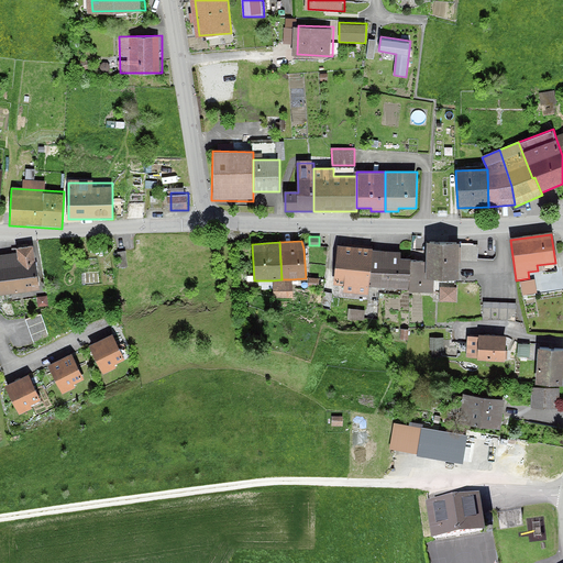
[(426,242),(424,261),(424,278),(456,279),(456,261),(457,243),(426,242)]
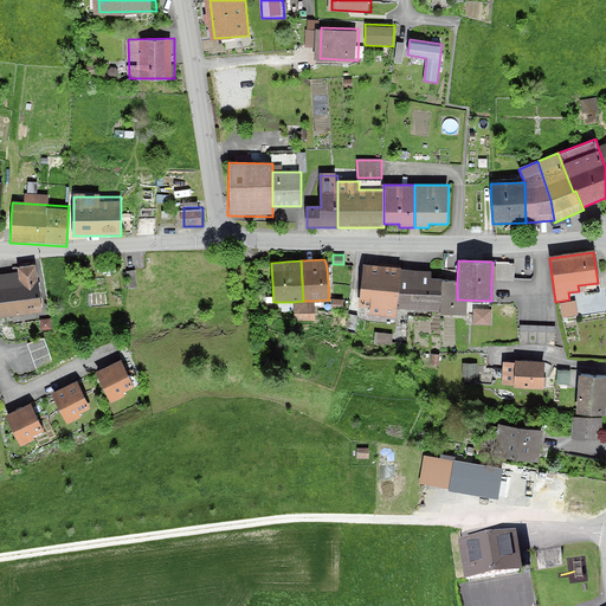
[(492,262),(491,281),(513,281),(514,262),(492,262)]
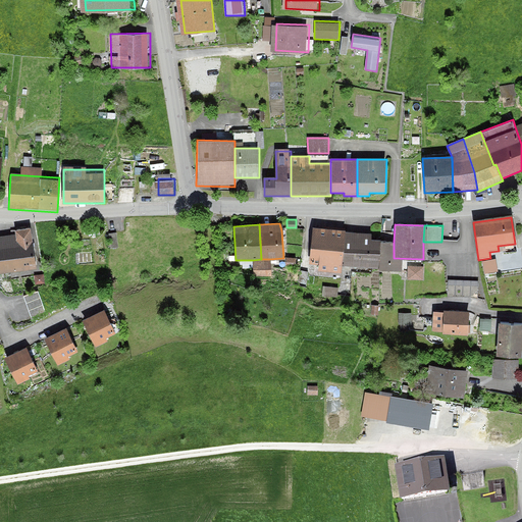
[(344,230),(313,228),(310,263),(317,264),(317,271),(340,273),(341,265),(344,230)]
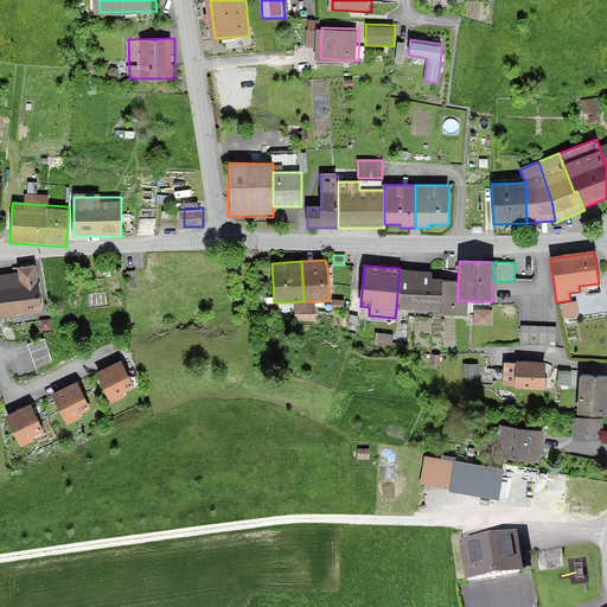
[(417,269),(400,268),(396,308),(415,310),(417,269)]
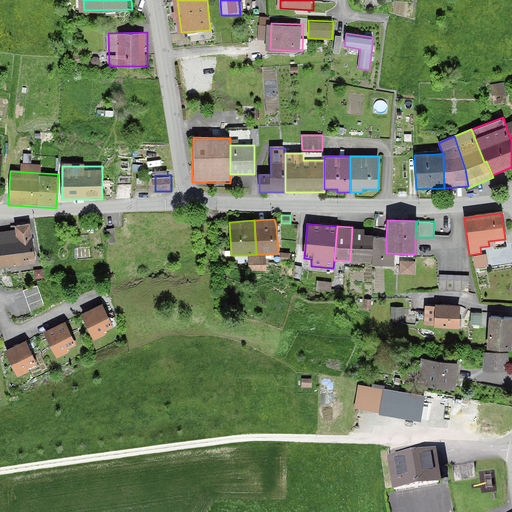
[(365,228),(352,227),(350,261),(370,262),(372,237),(364,236),(365,228)]
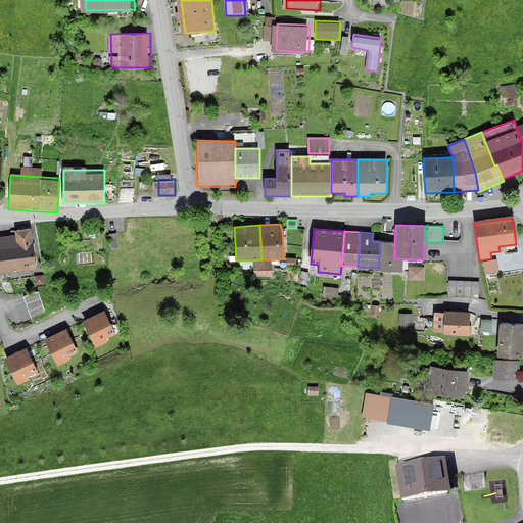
[(37,236),(0,239),(0,273),(40,269),(37,236)]
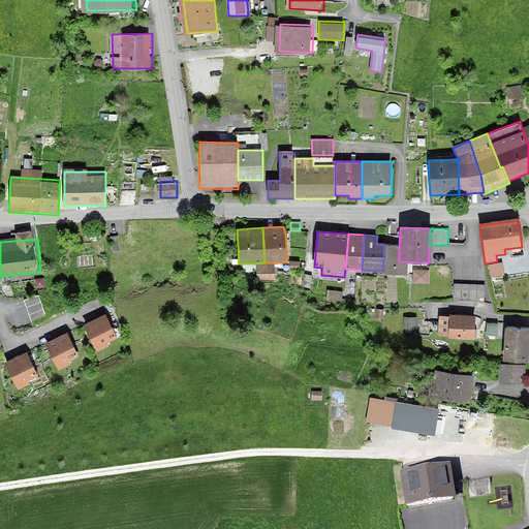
[(399,245),(384,245),(382,271),(382,274),(407,275),(407,261),(399,261),(399,245)]
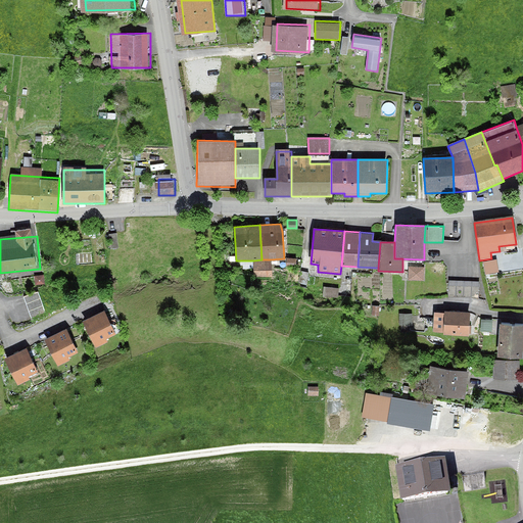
[(296,258),(288,258),(287,267),(295,268),(296,258)]
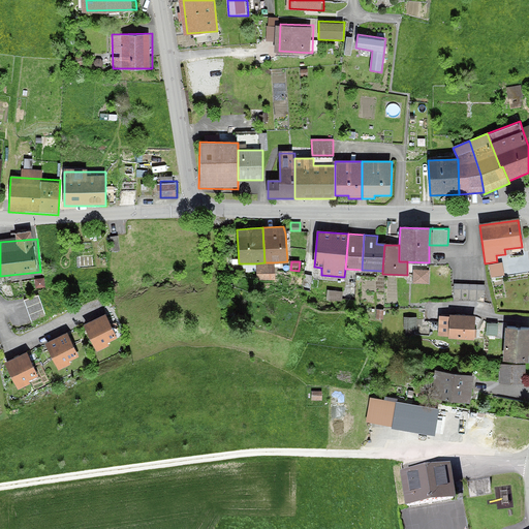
[(265,262),(256,263),(256,279),(274,279),(273,262),(265,262)]
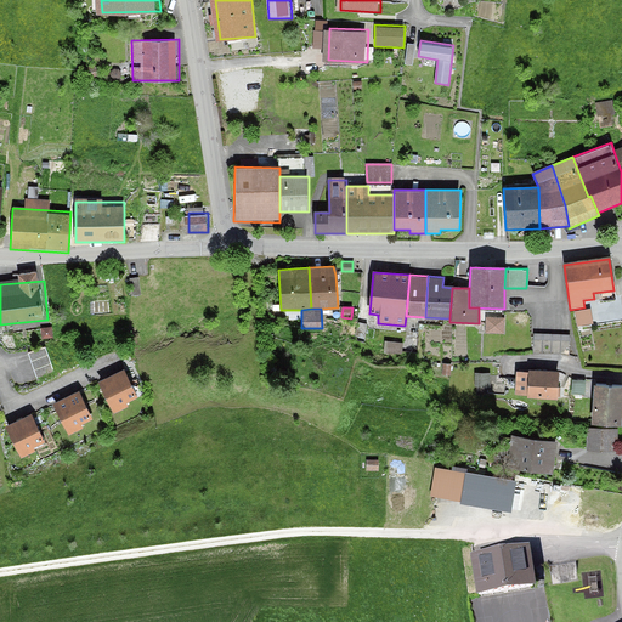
[(592,326),(589,310),(575,312),(577,328),(592,326)]
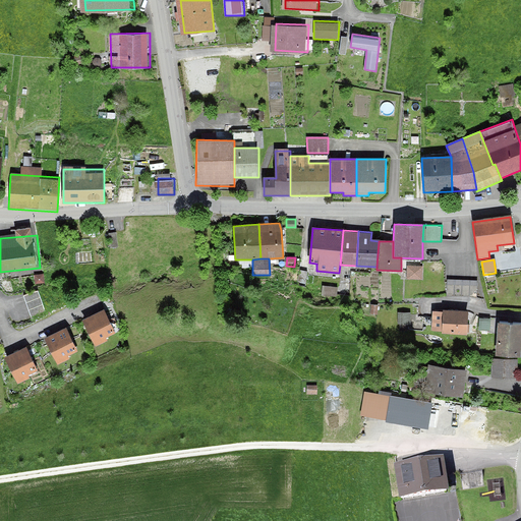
[(422,266),(408,265),(407,278),(421,279),(422,266)]
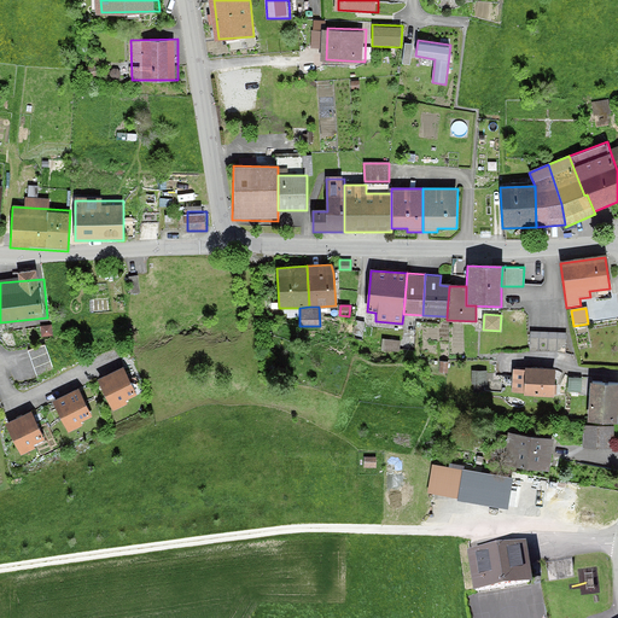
[(363,338),(365,322),(356,321),(354,337),(363,338)]
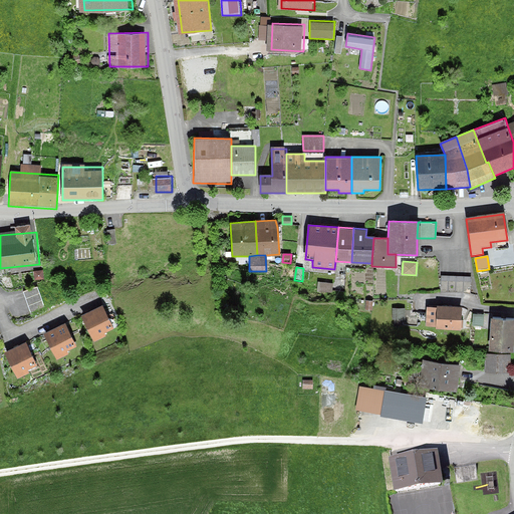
[(470,276),(441,275),(440,291),(469,293),(470,276)]
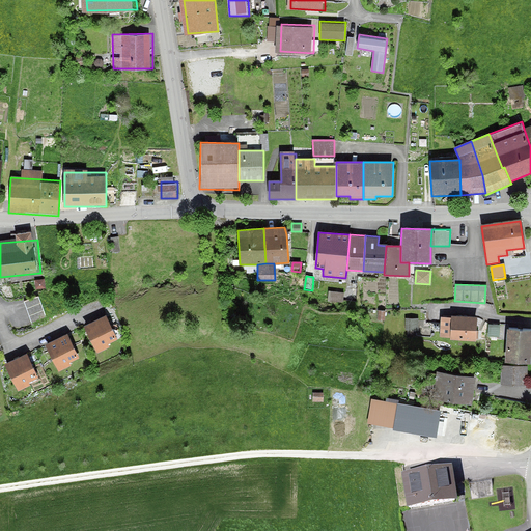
[(107,314),(86,326),(100,352),(121,340),(107,314)]
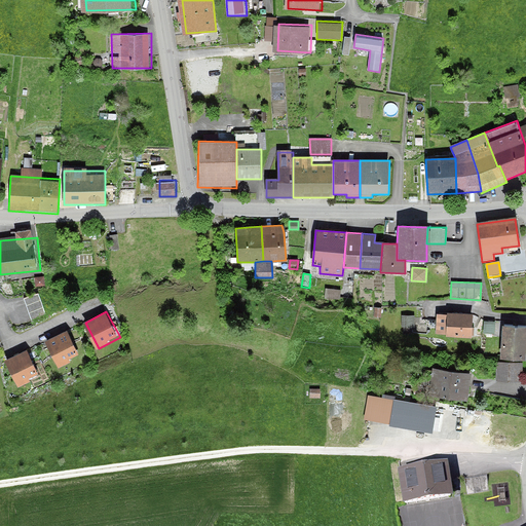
[(474,313),(437,311),(436,335),(473,336),(474,313)]
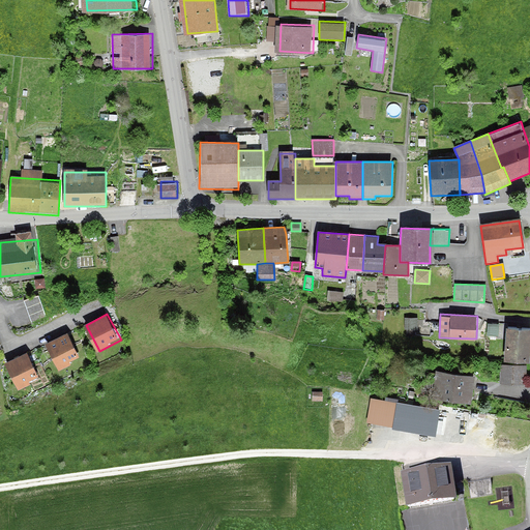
[(418,318),(405,318),(404,329),(417,329),(418,318)]
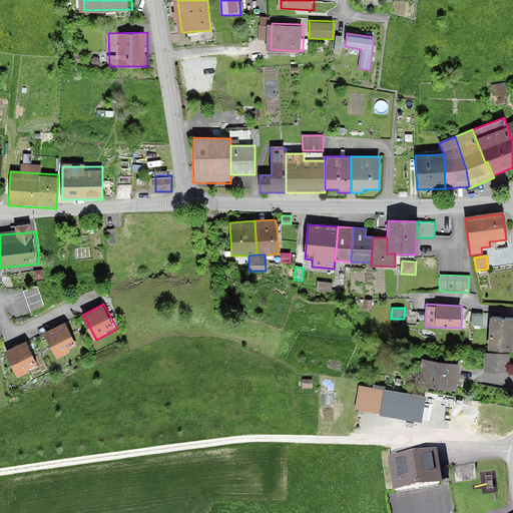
[(512,317),(489,317),(487,348),(512,349),(512,317)]
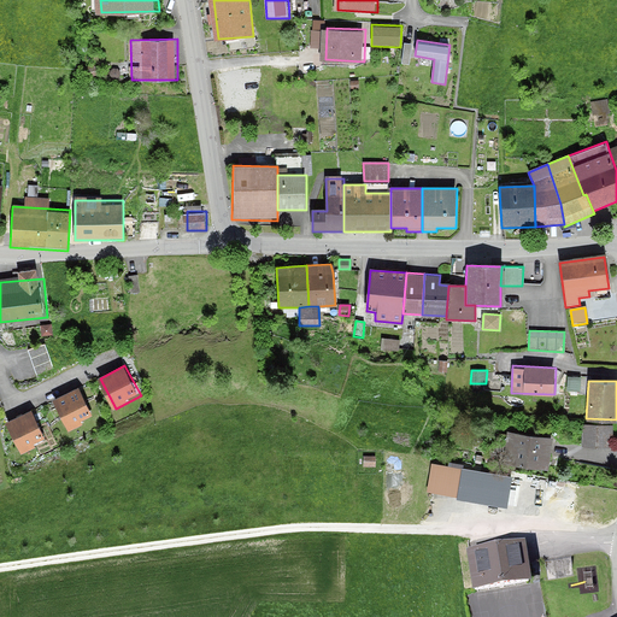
[(81,388),(57,400),(71,429),(95,416),(81,388)]
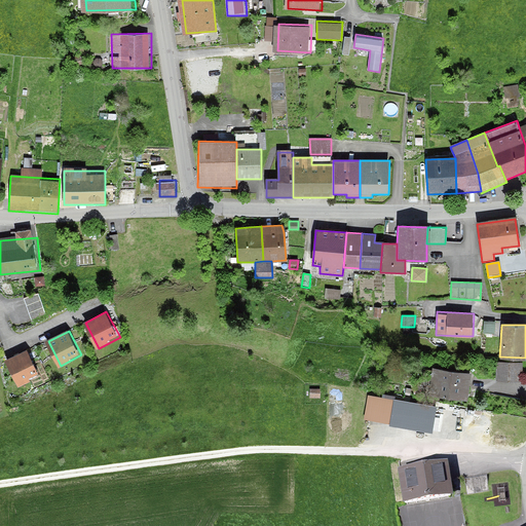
[(28,349),(6,359),(17,384),(39,375),(28,349)]
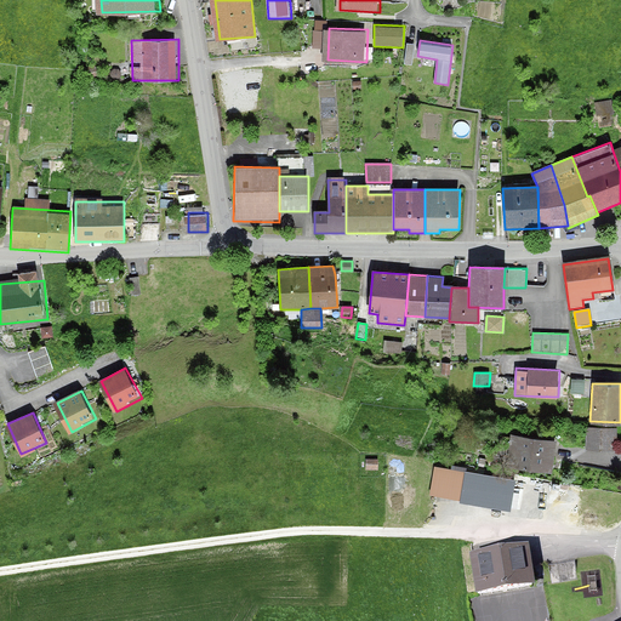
[(619,427),(586,426),(586,449),(617,450),(619,427)]
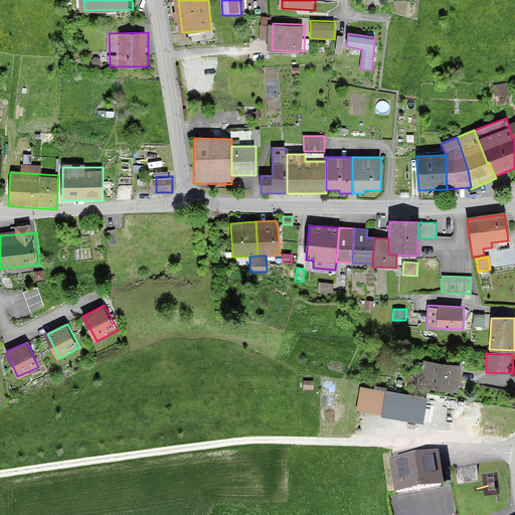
[(461,365),(424,361),(421,387),(458,391),(461,365)]
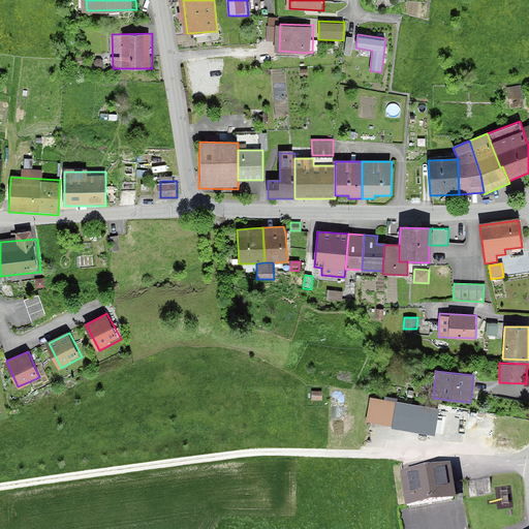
[(439,407),(369,399),(366,424),(436,433),(439,407)]
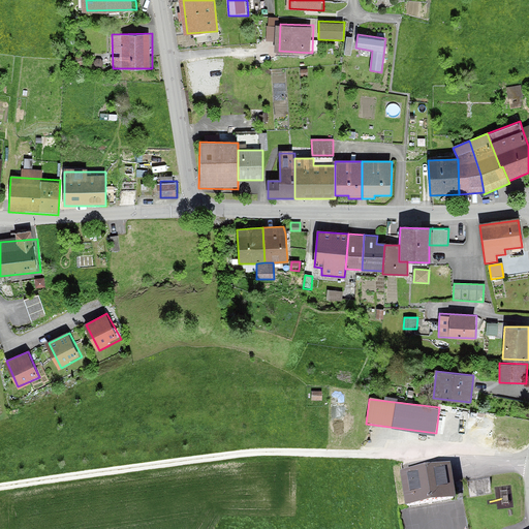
[(460,414),(445,414),(444,429),(459,430),(460,414)]
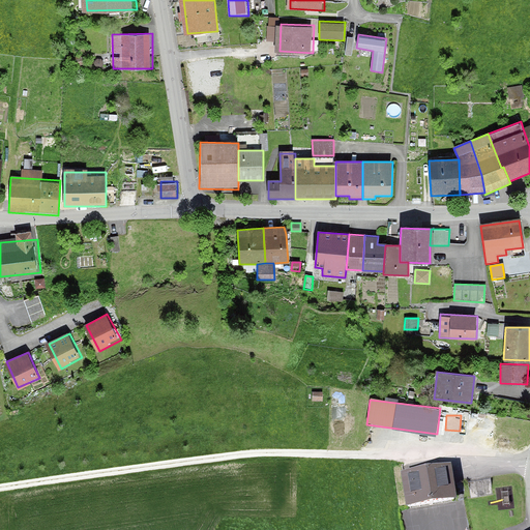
[(457,496),(451,463),(401,471),(406,504),(457,496)]
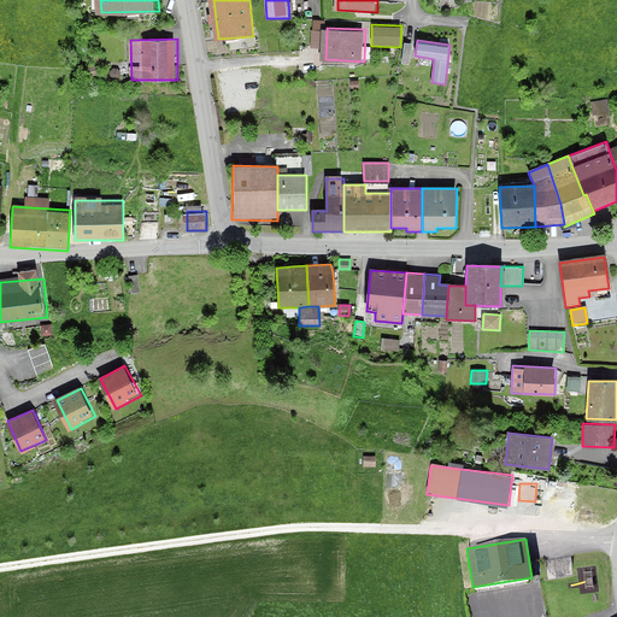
[(570,558),(546,560),(548,580),(573,576),(570,558)]
